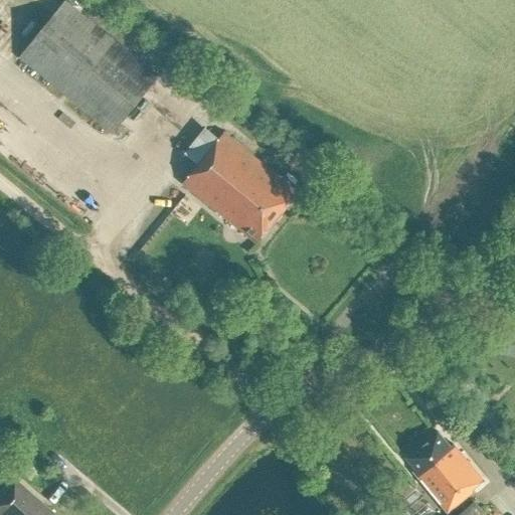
[(68,0),(63,0),(19,58),(113,134),(161,74),(68,0)]
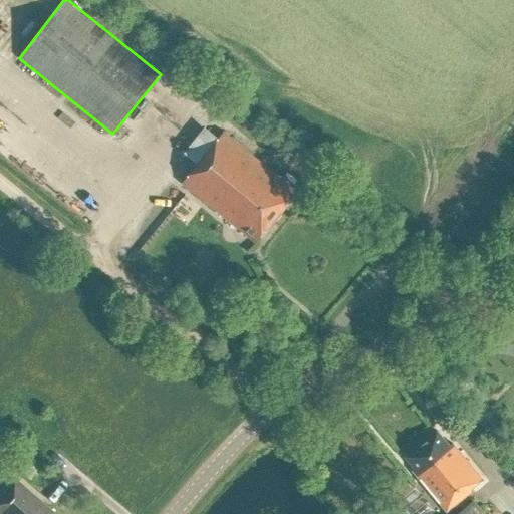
[(256,243),(297,192),(224,132),(183,183),(256,243)]
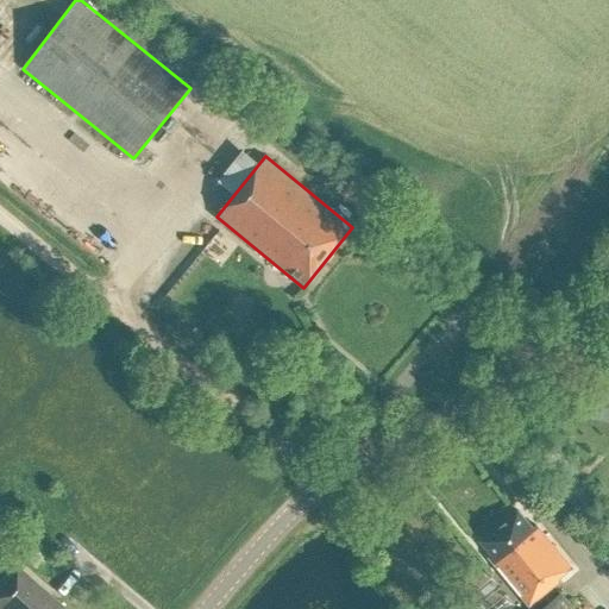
[(554,586),(559,582),(558,579),(571,569),(535,525),(532,527),(519,510),(481,541),(491,554),(488,557),(528,607),(554,586)]
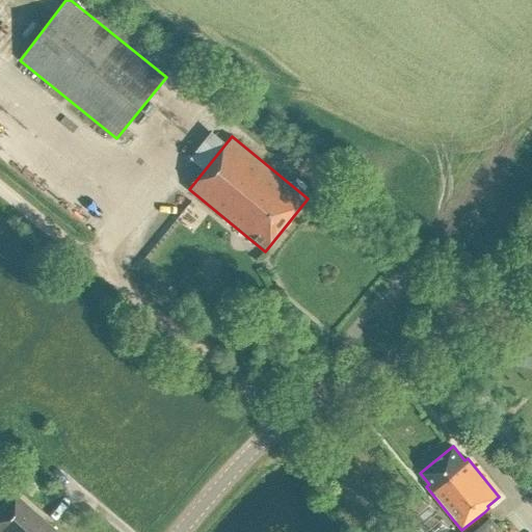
[(55,531),(16,496),(0,512),(0,531),(55,531)]
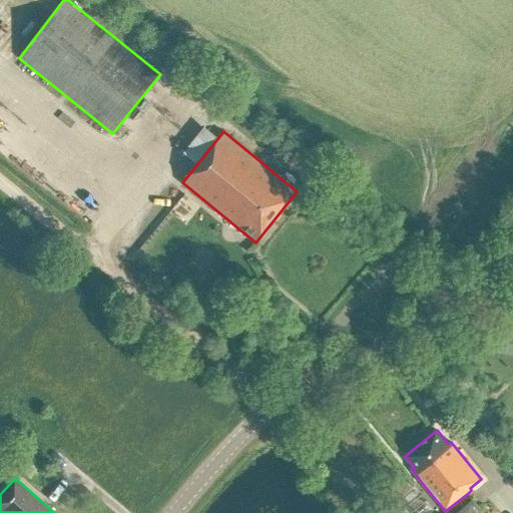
[(482,512),(473,501),(458,512),(482,512)]
